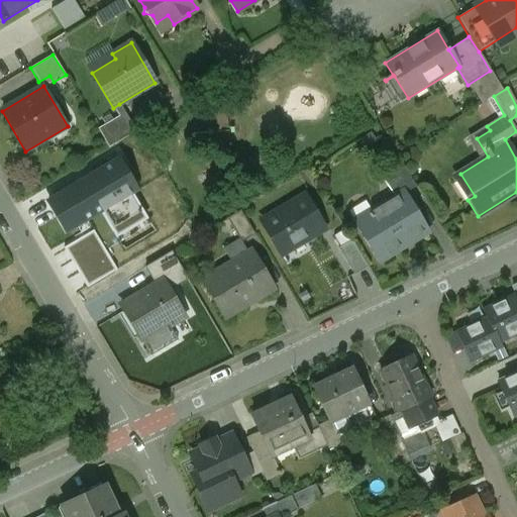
[(119,116),(98,129),(109,147),(136,132),(119,104),(113,108),(119,116)]
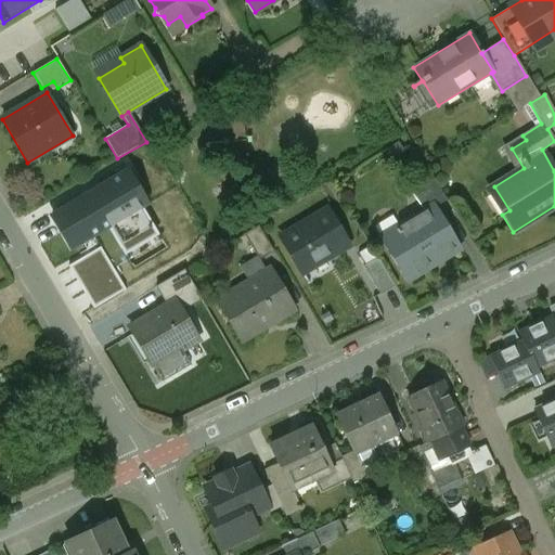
[(430,176),(416,184),(430,207),(431,209),(435,208),(447,201),(430,176)]
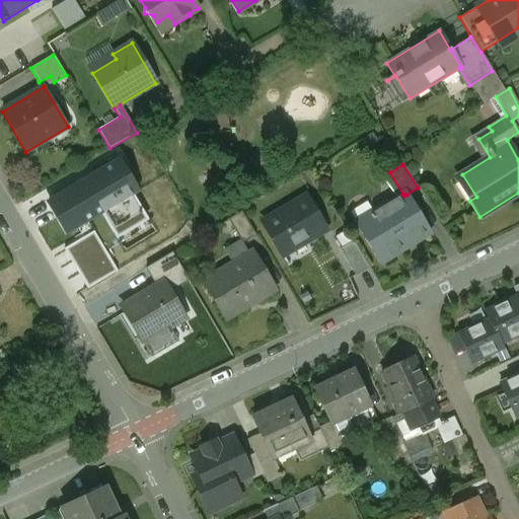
[(108,167),(53,201),(74,236),(103,218),(125,206),(130,203),(108,167)]
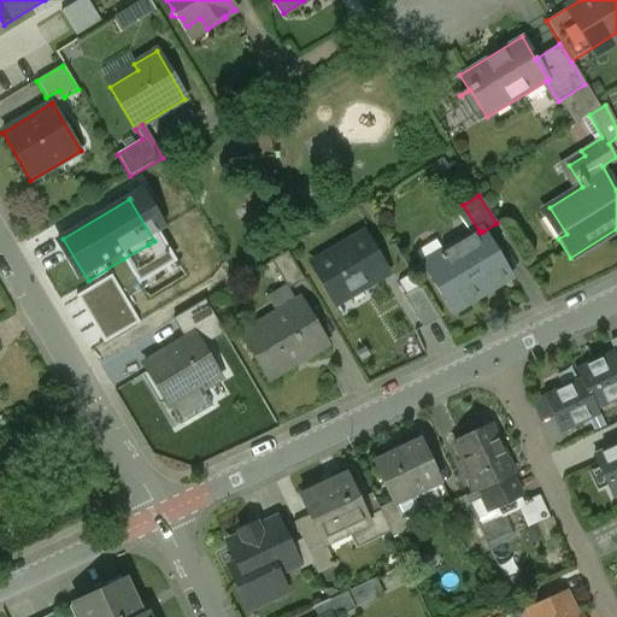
[(479,230),(442,252),(435,241),(417,252),(424,264),(423,265),(452,313),(511,277),(483,231),(480,233),(479,230)]
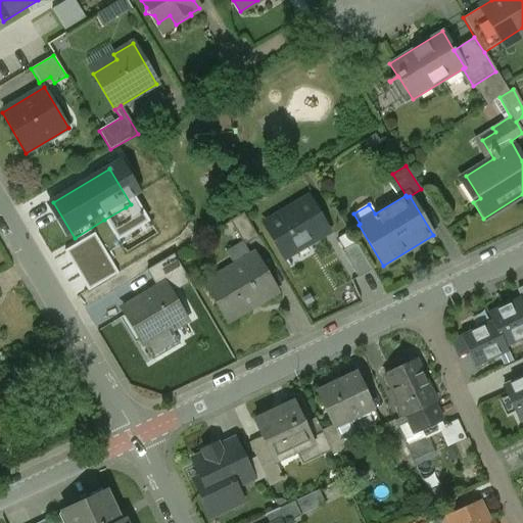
[(307,197),(265,225),(283,254),(305,240),(307,243),(323,234),(312,218),(318,214),(307,197)]
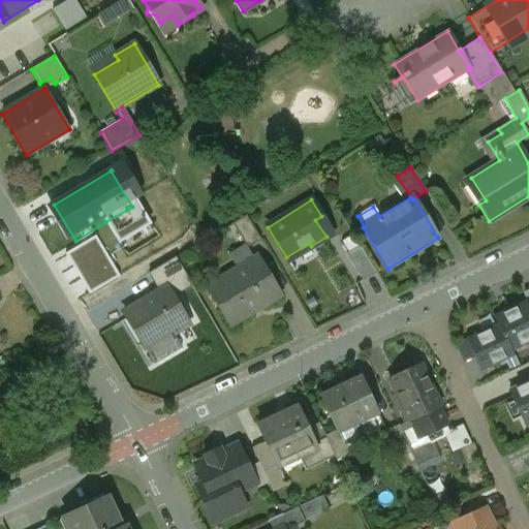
[(127,210),(105,222),(120,247),(142,235),(127,210)]
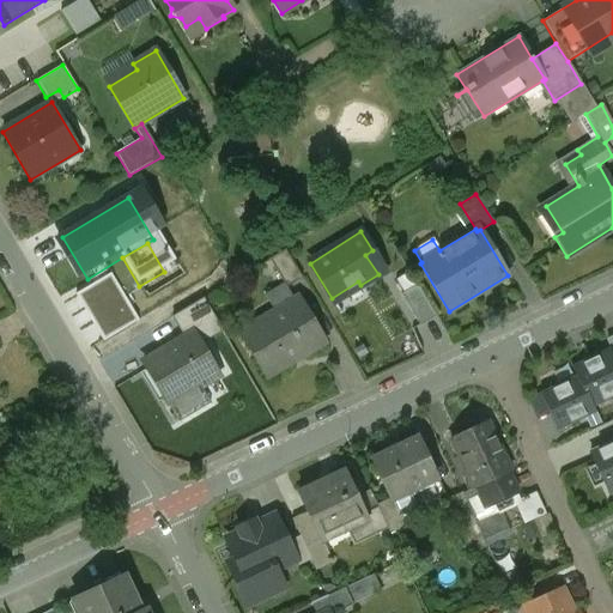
[(285,250),(268,260),(285,289),(302,278),(285,250)]
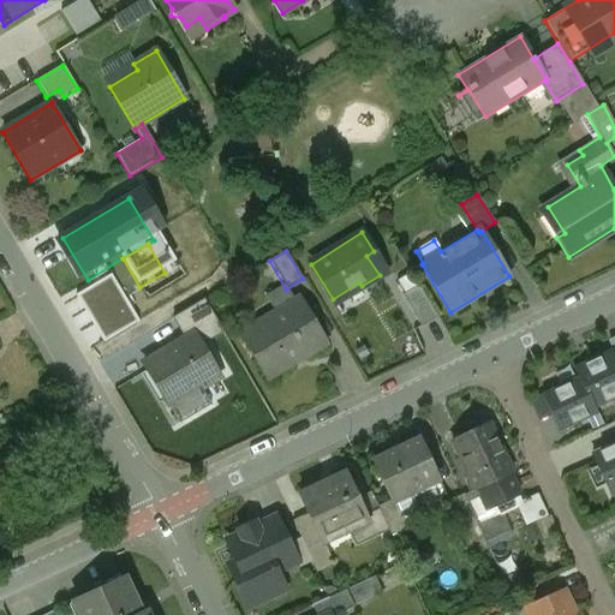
[(139,287),(133,291),(147,311),(177,293),(165,273),(139,287)]
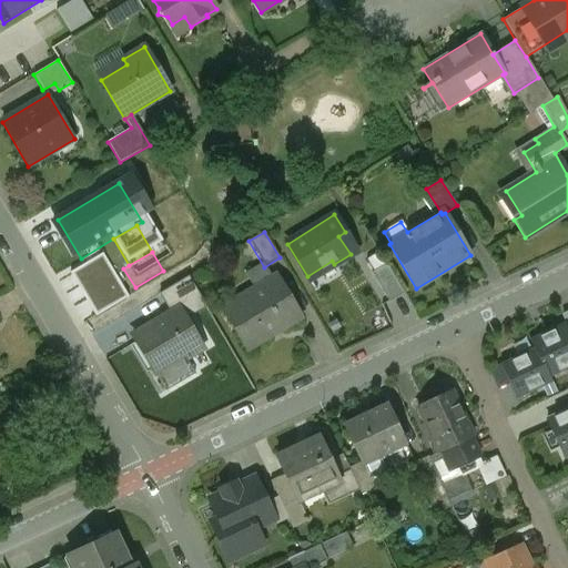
[(403,292),(386,264),(371,273),(387,301),(403,292)]
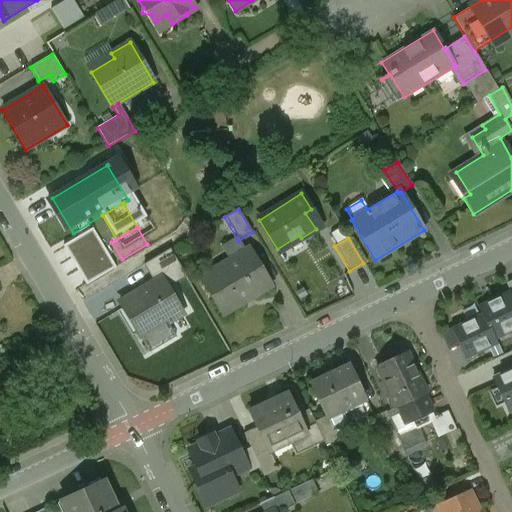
[(270,285),(247,249),(200,278),(223,315),(270,285)]
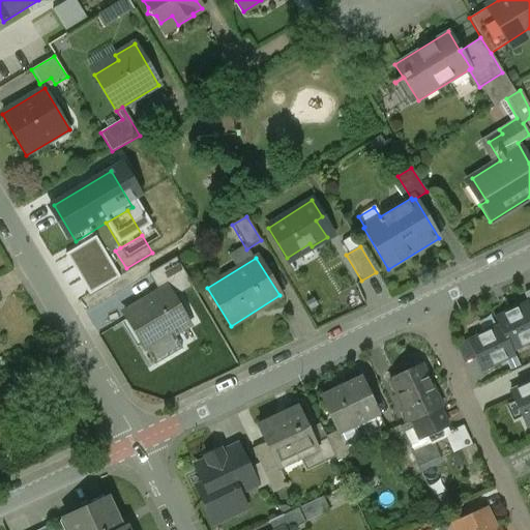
[(175,259),(148,274),(158,292),(166,288),(167,289),(186,277),(175,259)]
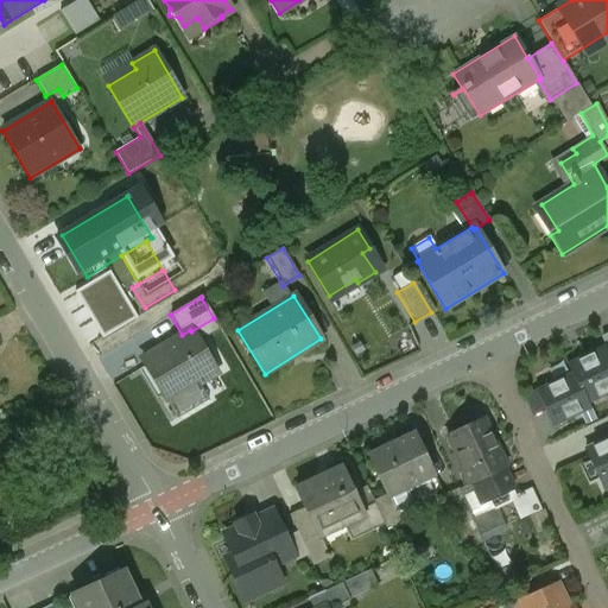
[(182,335),(159,348),(162,352),(143,362),(166,400),(196,382),(197,385),(198,384),(216,373),(191,331),(190,330),(182,335)]
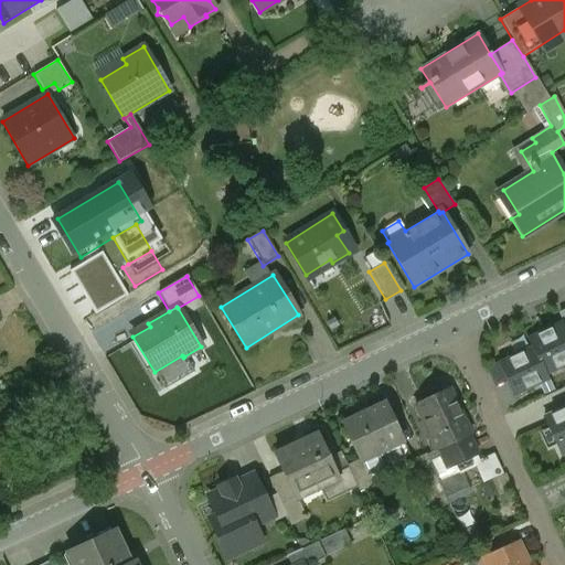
[(564,326),(563,321),(526,338),(531,347),(533,345),(547,376),(564,368),(564,326)]
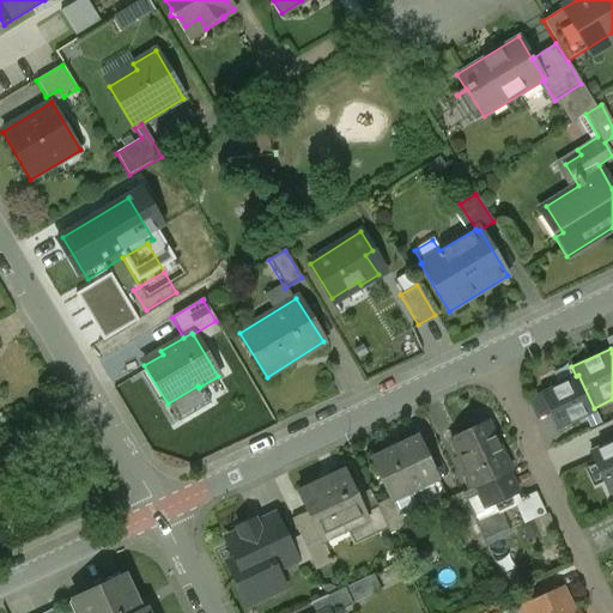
[(576,376),(540,394),(558,432),(596,413),(594,408),(578,375),(576,376)]
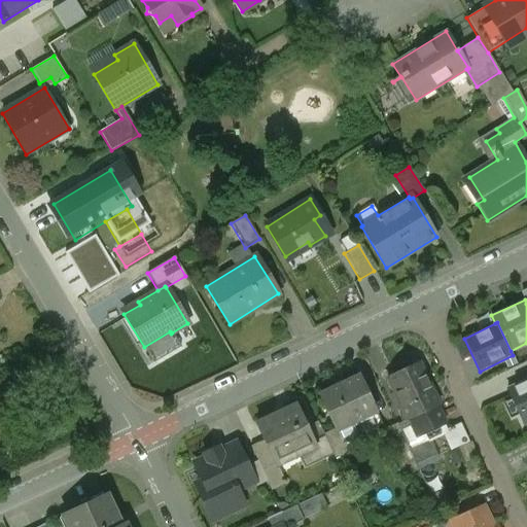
[(170,331),(144,347),(153,362),(180,347),(172,332),(171,334),(170,331)]
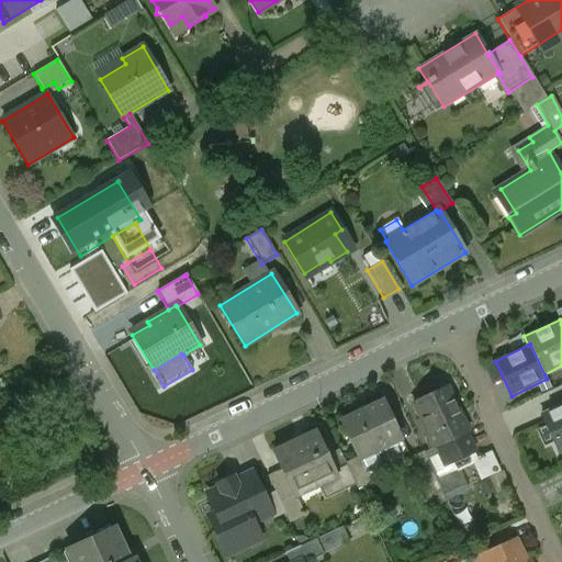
[(447,386),(413,403),(434,448),(436,447),(464,434),(468,433),(457,409),(447,386)]
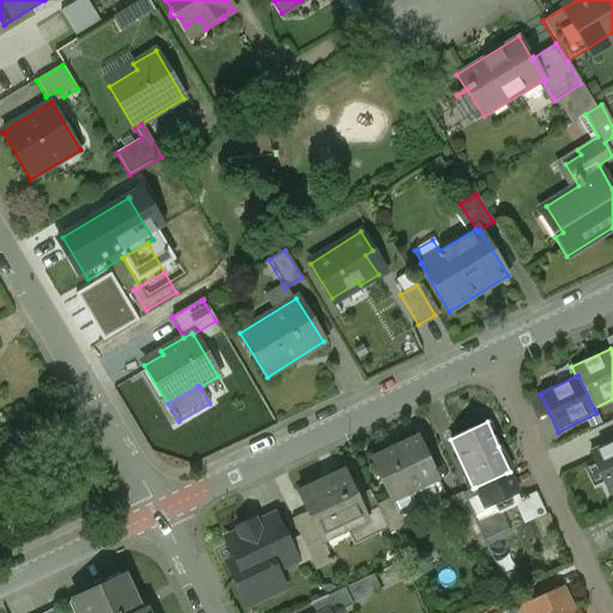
[(417,442),(371,463),(390,503),(437,480),(428,460),(425,460),(417,442)]
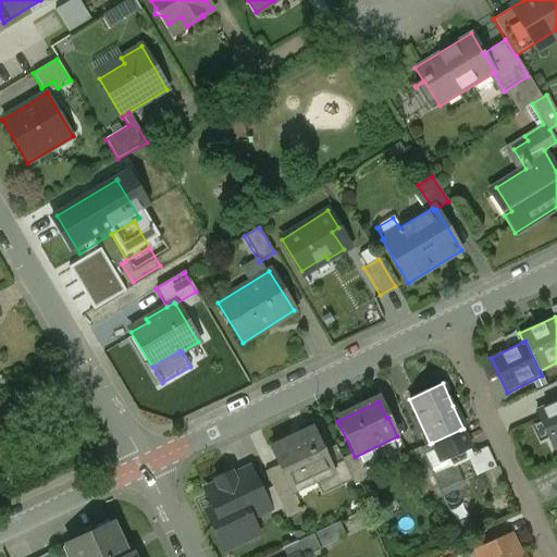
[(556,446),(556,403),(537,412),(554,448),(556,446)]
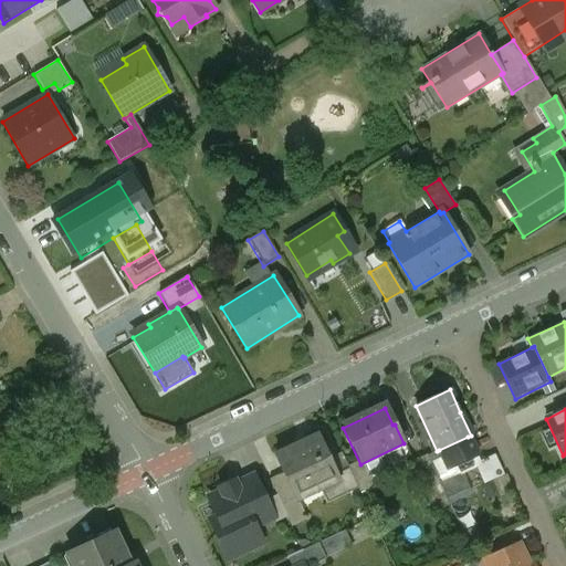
[(318,437),(275,457),(283,473),(295,500),(296,499),(321,488),(338,480),(336,475),(318,437)]
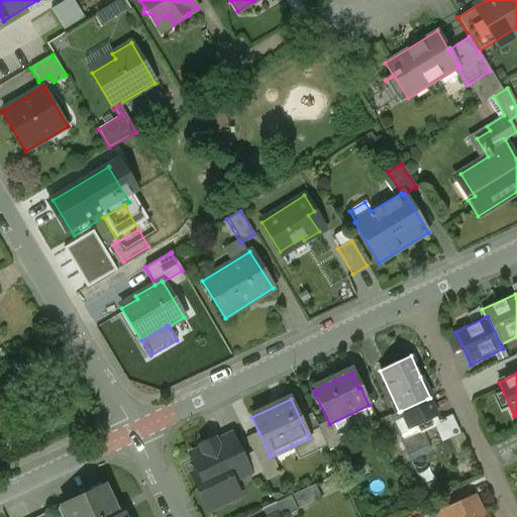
[(427,399),(401,411),(405,419),(409,428),(410,427),(435,415),(427,399)]
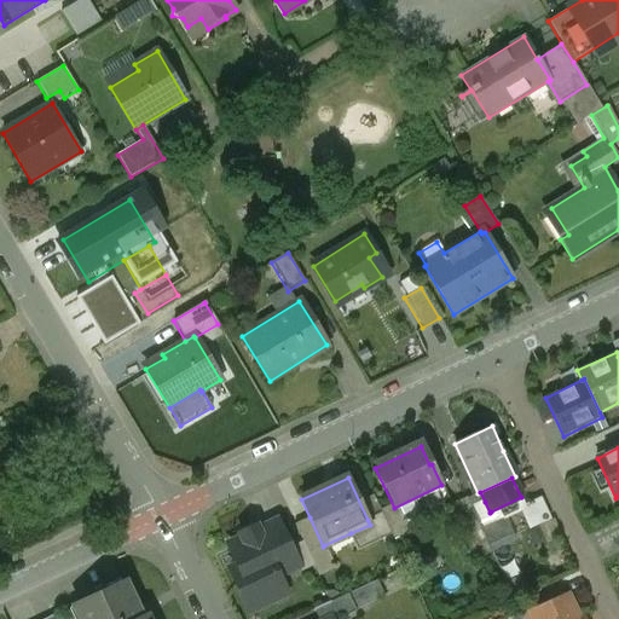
[(480,528),(466,497),(450,504),(475,560),(492,553),(489,545),(480,528)]
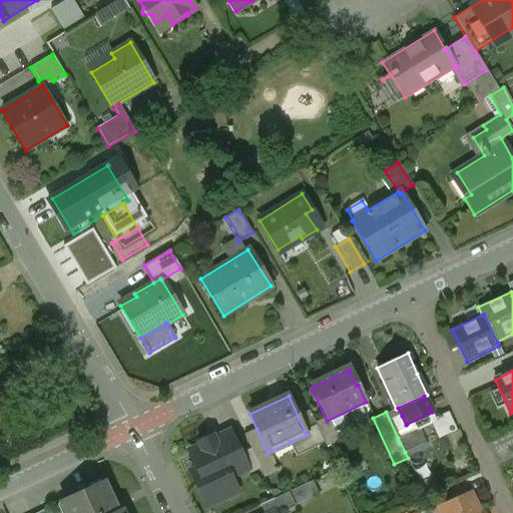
[(402,416),(392,421),(387,412),(386,412),(398,438),(411,432),(407,424),(406,425),(402,416)]
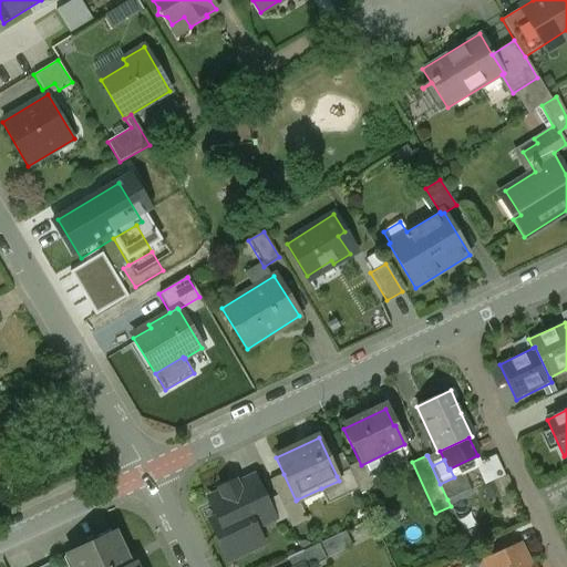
[(477,463),(484,483),(505,476),(497,456),(477,463)]
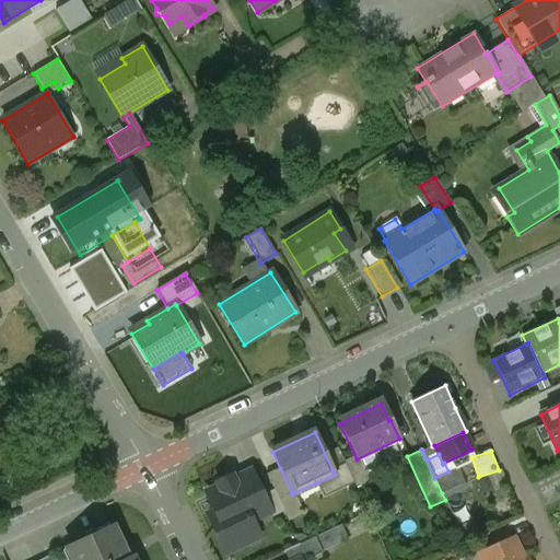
[(335,475),(317,482),(324,498),(353,483),(345,464),(333,470),(335,475)]
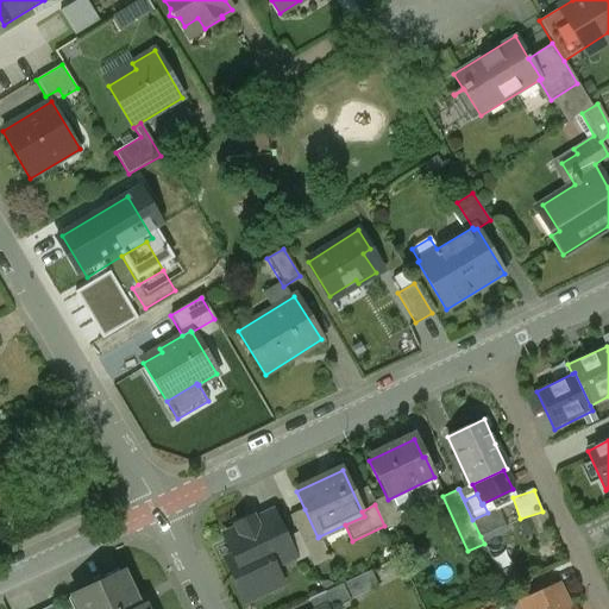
[(488,513),(472,520),(481,537),(504,525),(497,508),(488,513)]
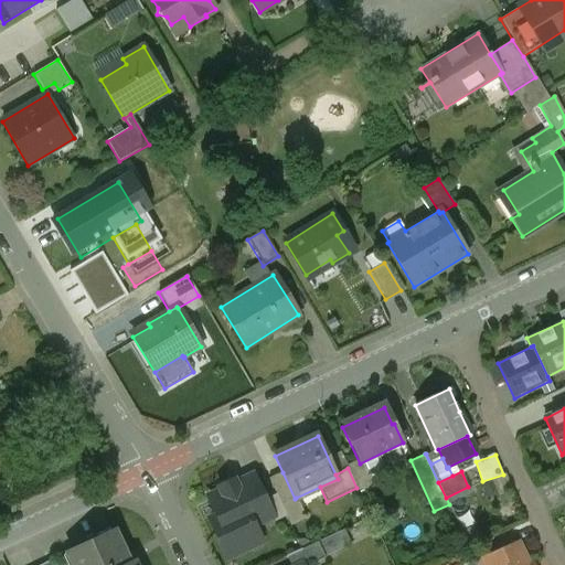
[(296,498),(295,499),(283,472),(268,479),(276,496),(286,515),(290,525),(306,519),(296,498)]
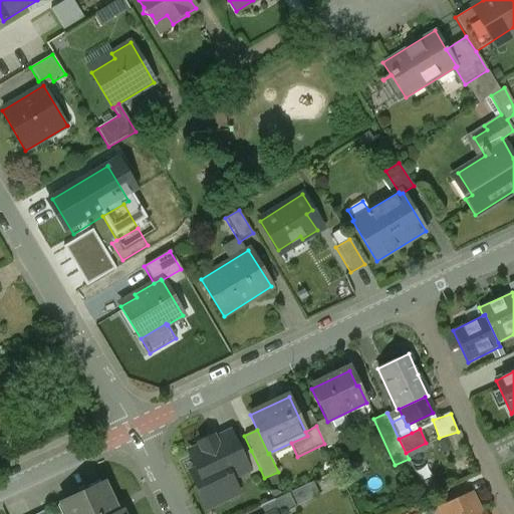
[(230,435),(215,442),(213,437),(200,444),(201,447),(190,452),(198,470),(191,473),(208,507),(237,493),(230,479),(248,470),(241,456),(230,433),(229,434),(230,435)]
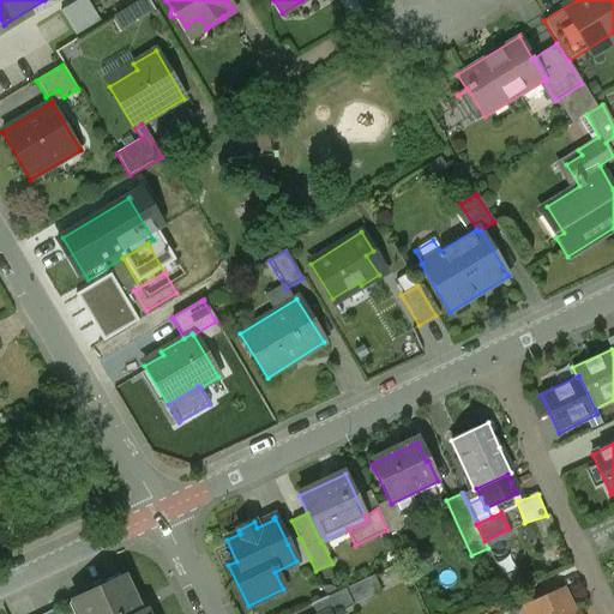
[(300,539),(288,545),(296,561),(301,559),(304,564),(311,560),(300,539)]
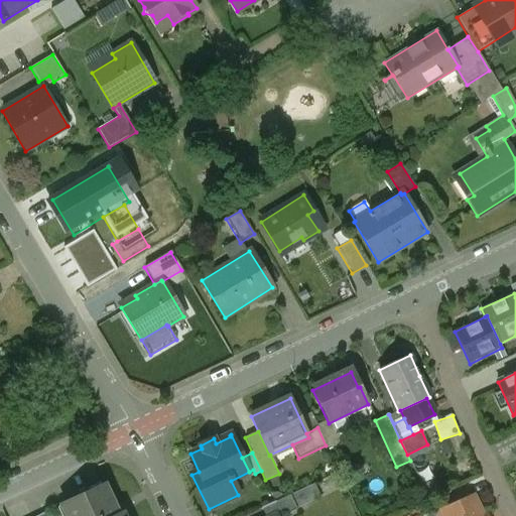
[(114,515),(117,515),(103,484),(60,504),(67,515),(114,515)]
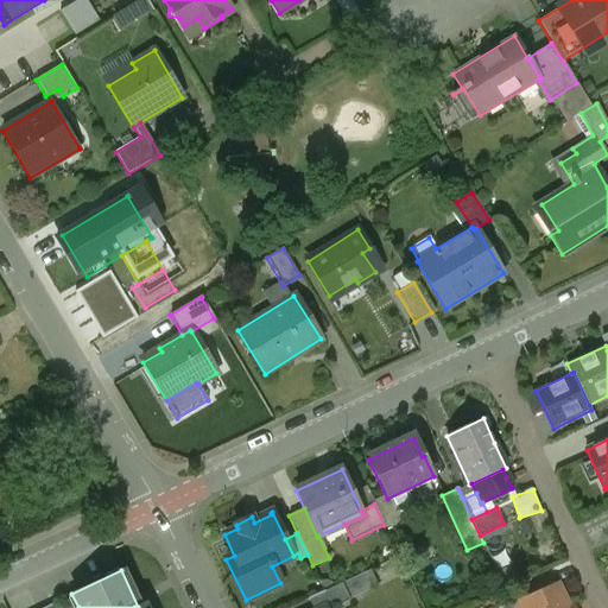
[(352,594),(377,586),(372,571),(347,580),(352,594)]
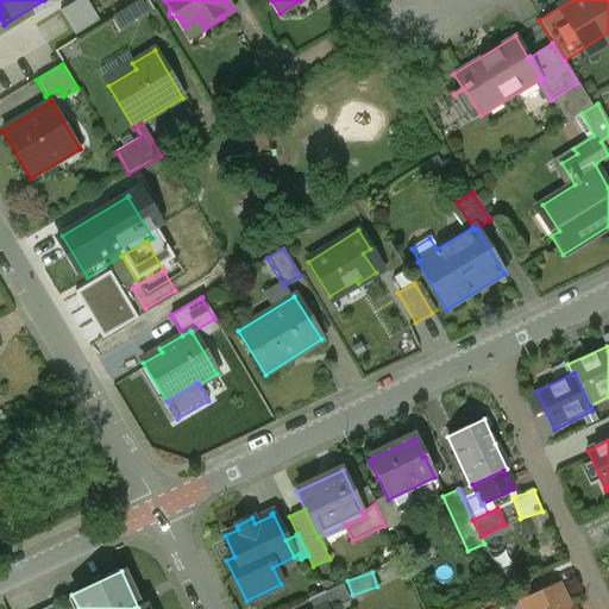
[(343,584),(325,592),(325,591),(308,600),(312,608),(324,608),(326,608),(332,608),(350,601),(343,584)]
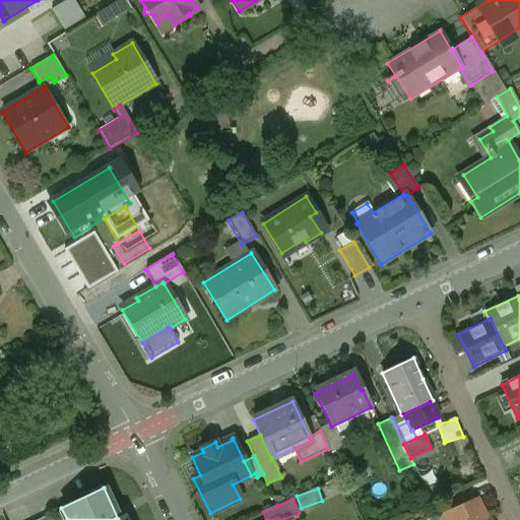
[(466,504),(461,502),(458,504),(456,508),(452,510),(456,519),(485,519),(475,499),(466,504)]
